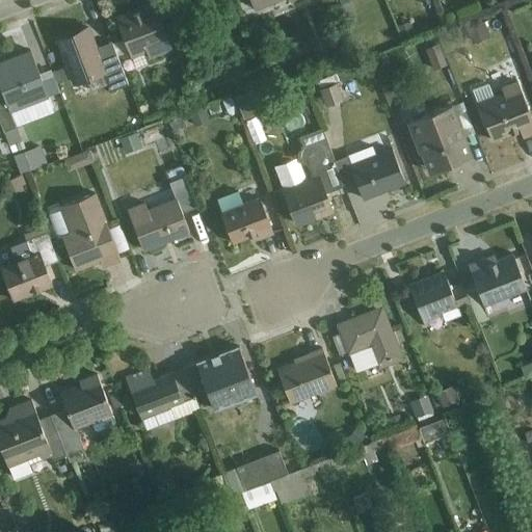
[(250,0),(255,10),(282,0),(250,0)]
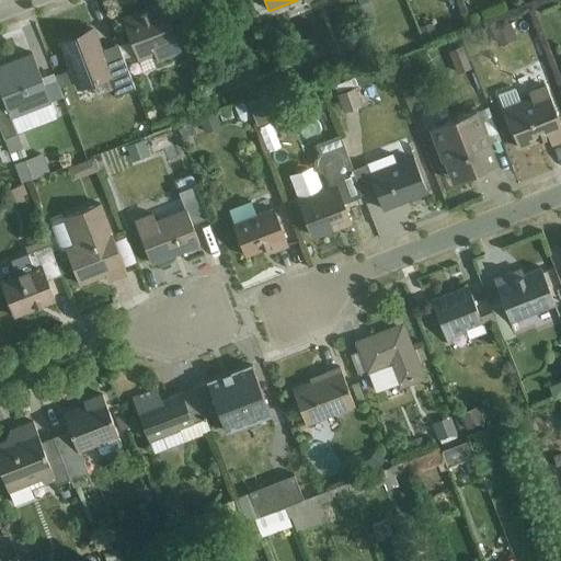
[(156,64),(181,53),(159,1),(119,18),(138,61),(151,56),(156,64)]
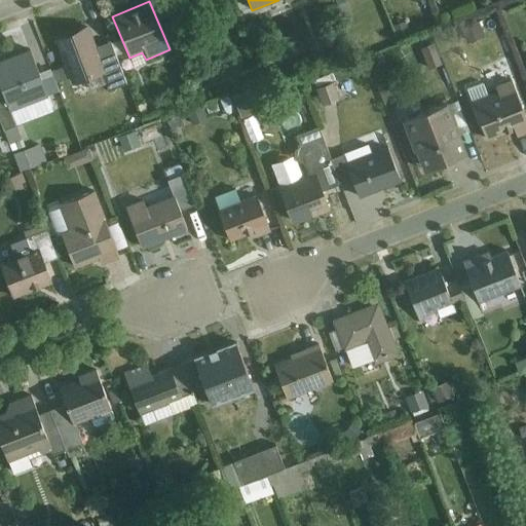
[(70,83),(105,70),(87,24),(52,37),(70,83)]
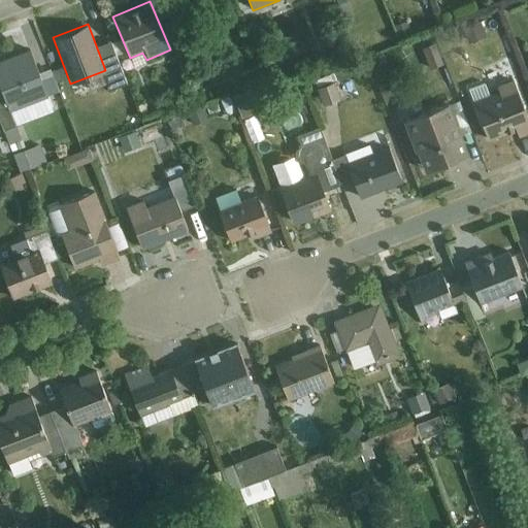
[(0,92),(8,112),(46,97),(28,51),(0,61),(0,92)]
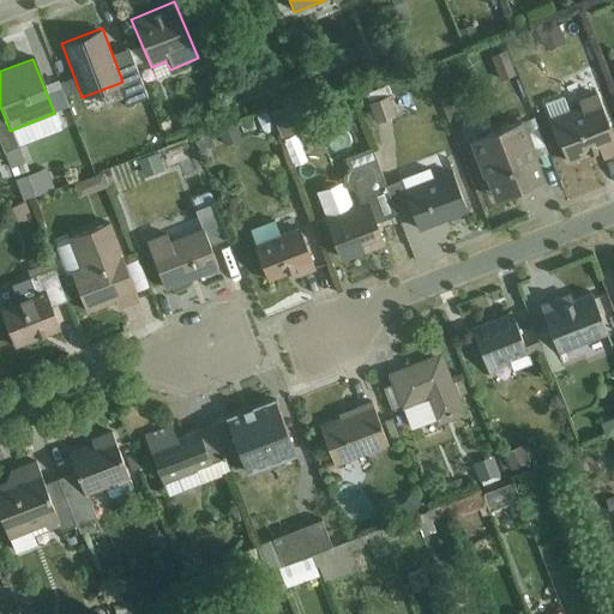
[(371,121),(391,119),(389,95),(368,97),(371,121)]
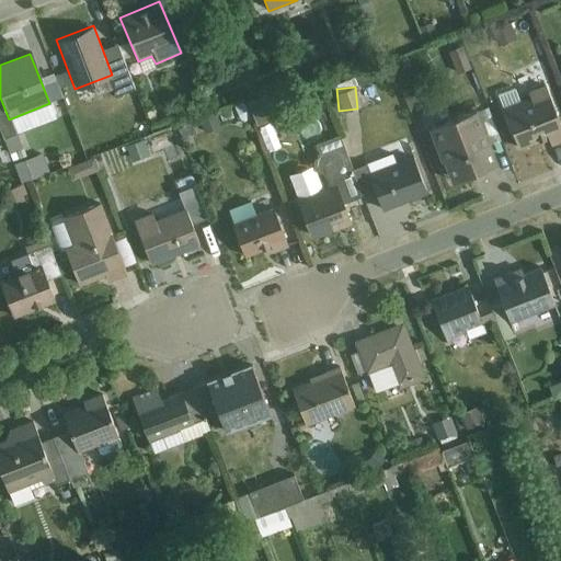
[(516,155),(560,138),(560,126),(548,89),(499,105),(516,155)]
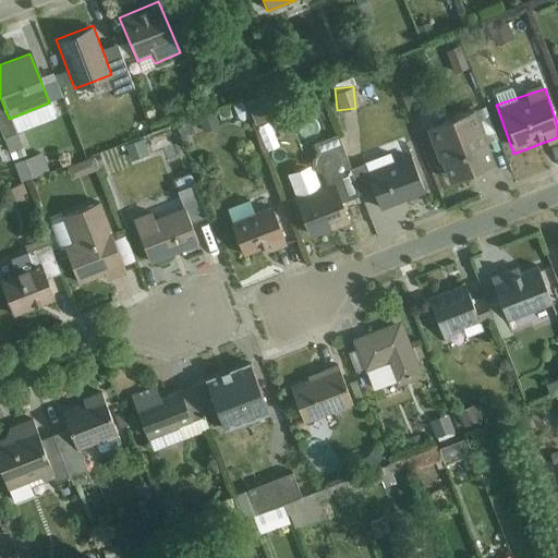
[(445,180),(496,161),(475,107),(424,125),(445,180)]
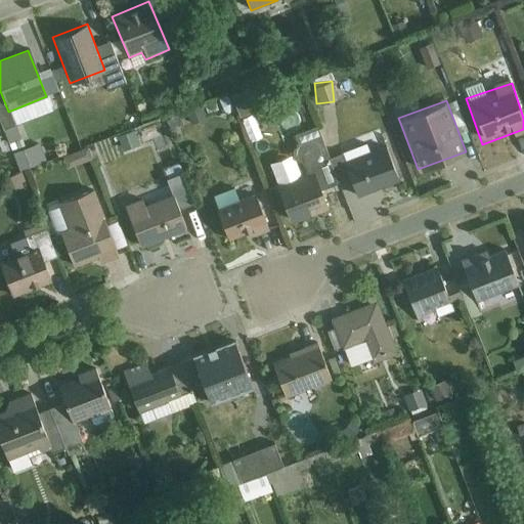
[(242,118),(251,141),(261,137),(252,114),(242,118)]
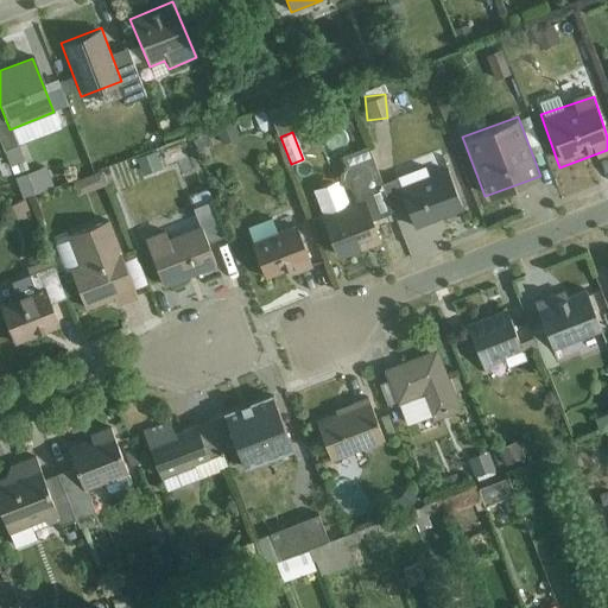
[(415,232),(463,213),(443,160),(394,181),(415,232)]
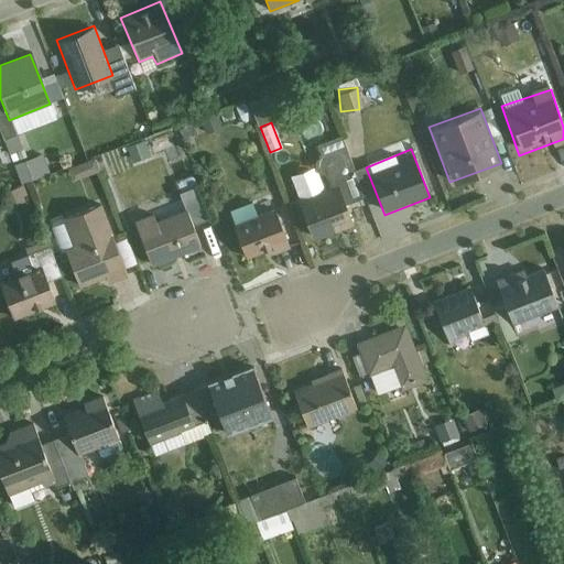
[(13,162),(18,182),(47,176),(44,156),(13,162)]
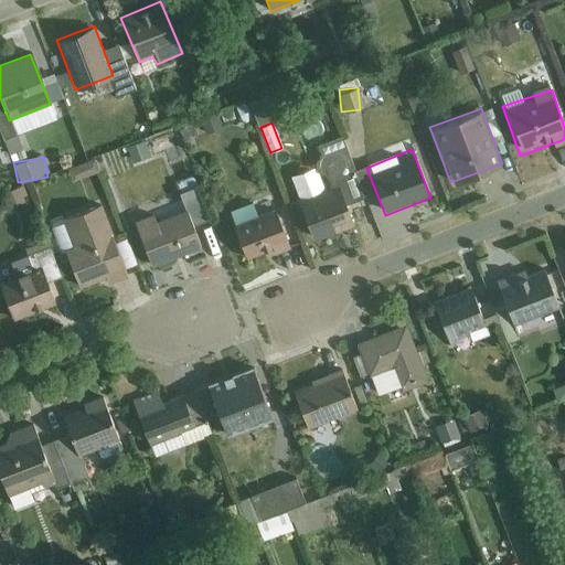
[(315,167),(289,173),(296,196),(321,190),(315,167)]
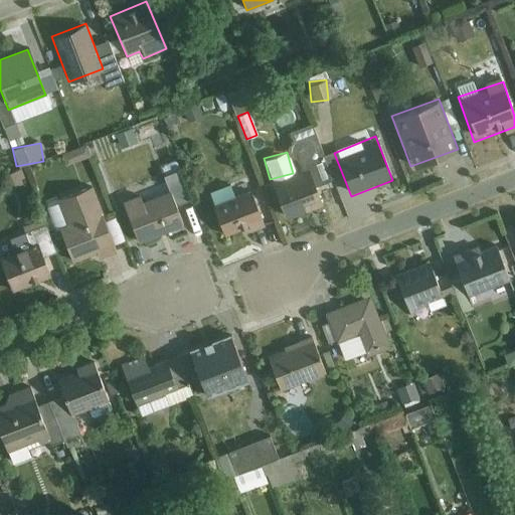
[(289,221),(325,207),(309,168),(273,182),(289,221)]
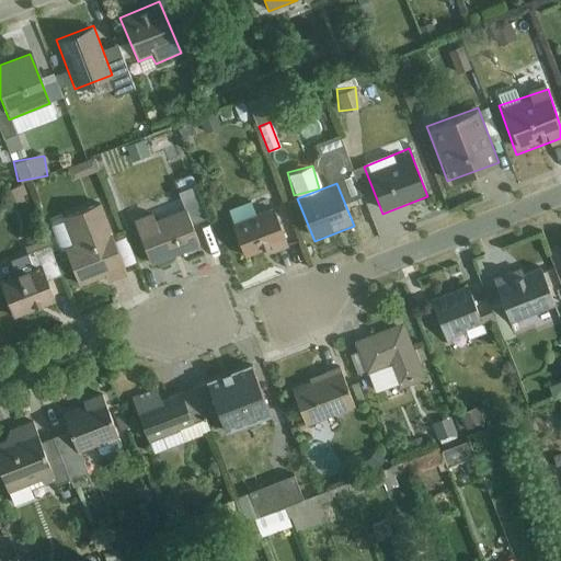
[(152,265),(198,247),(180,201),(134,219),(152,265)]
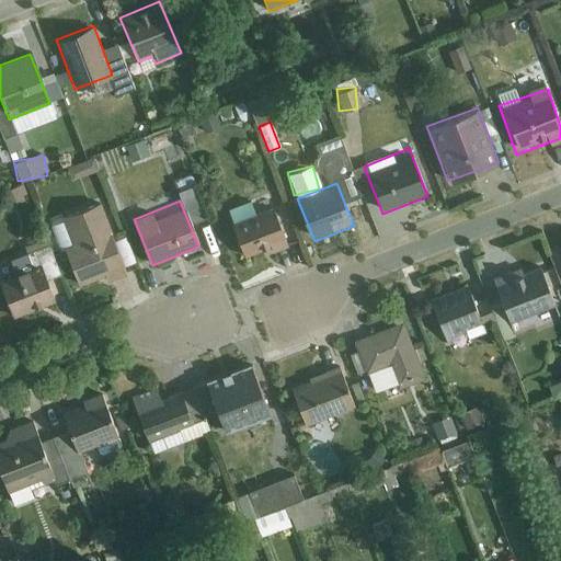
[(78,288),(124,272),(100,203),(64,216),(77,253),(66,258),(78,288)]
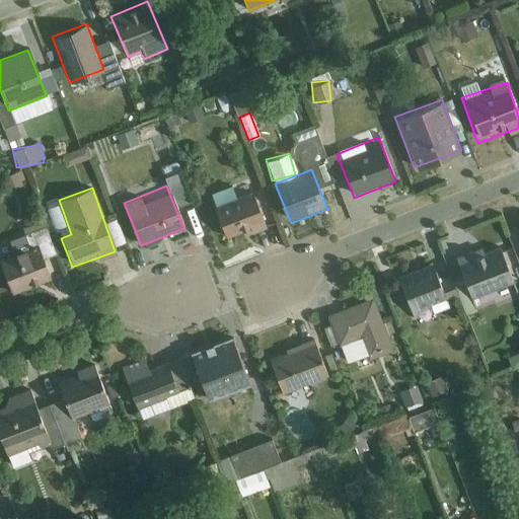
[(227,240),(265,226),(250,191),(214,205),(227,240)]
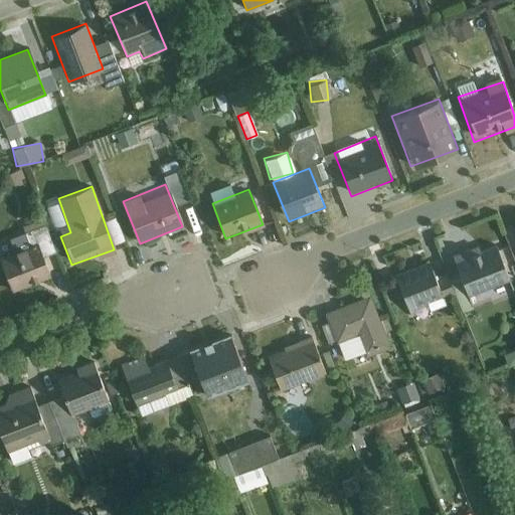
[(12,294),(49,281),(31,230),(7,239),(15,262),(2,267),(12,294)]
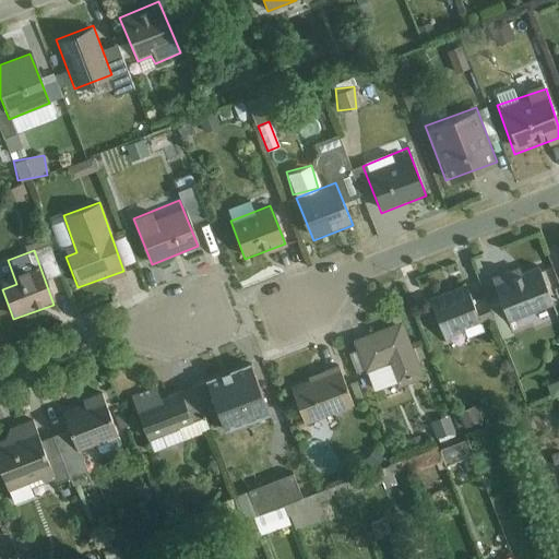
[(508,322),(554,305),(536,261),(490,278),(508,322)]
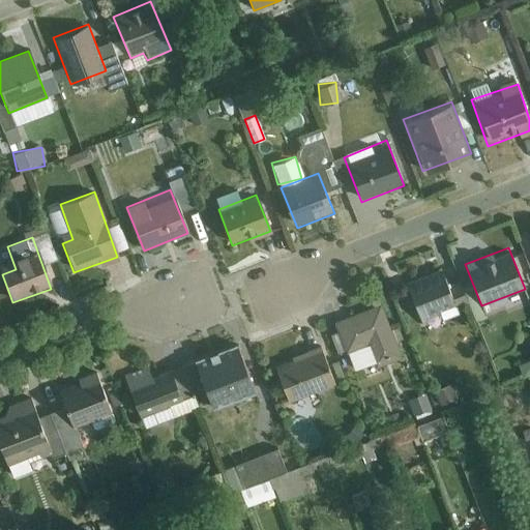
[(419,321),(457,307),(444,274),(408,288),(419,321)]
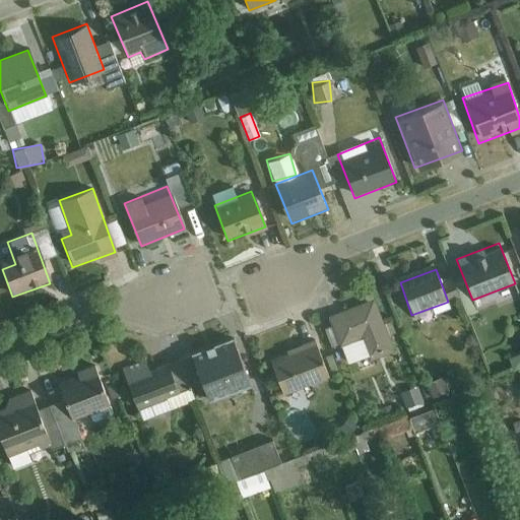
[(369,360),(392,350),(373,299),(327,316),(339,346),(361,338),(369,360)]
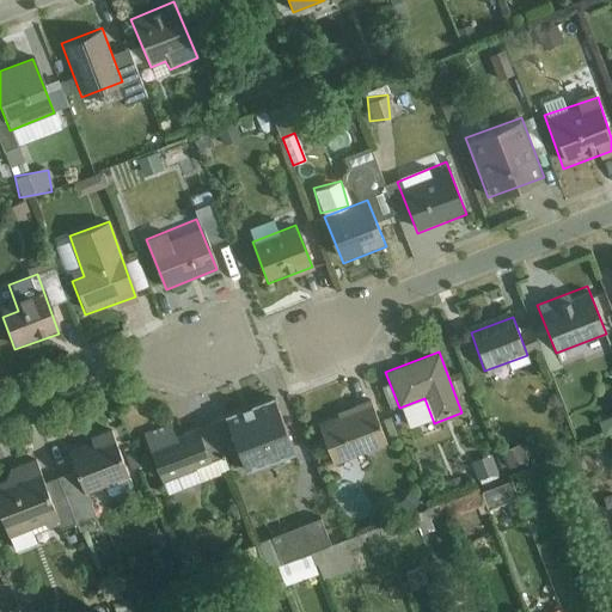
[(245,470),(291,452),(269,397),(224,416),(245,470)]
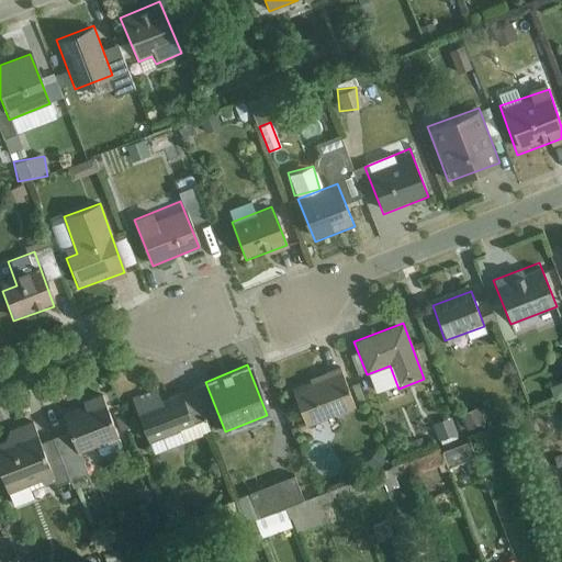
[(306,425),(353,406),(340,371),(293,390),(306,425)]
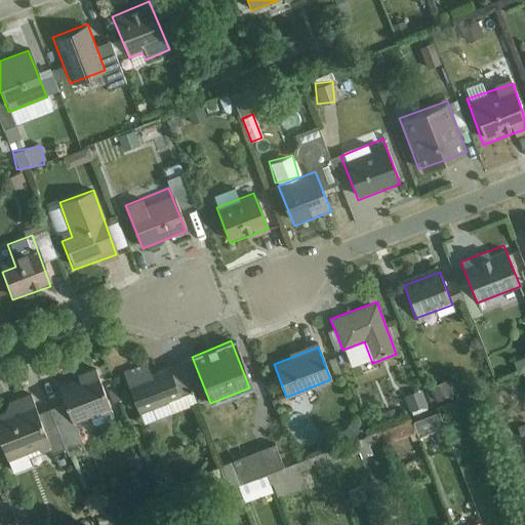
[(138,412),(180,397),(166,358),(124,373),(138,412)]
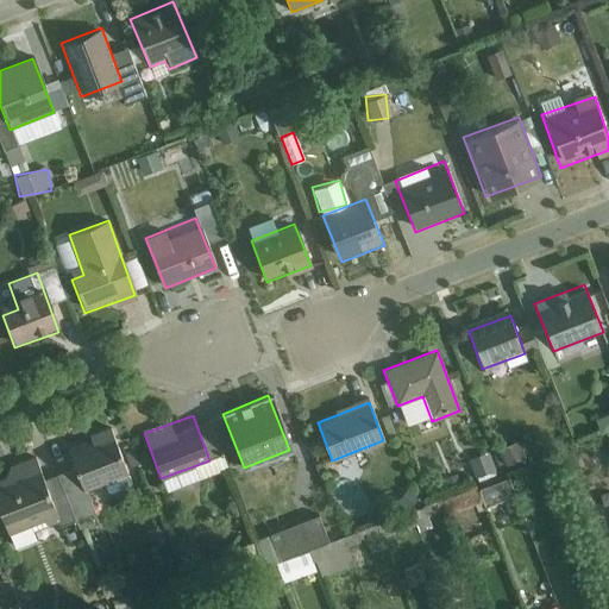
[(600,437),(608,432),(608,416),(595,422),(600,437)]
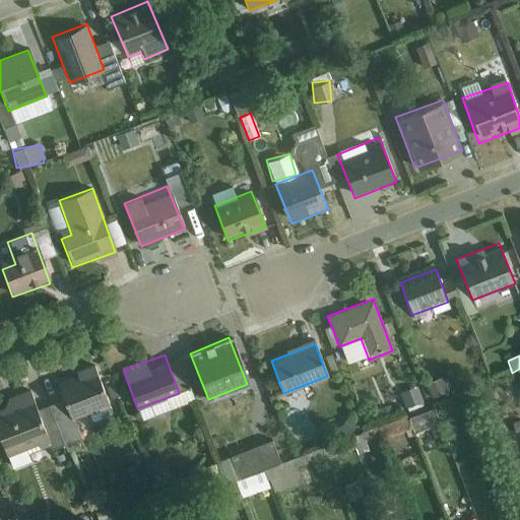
[(79,438),(116,424),(96,372),(60,385),(79,438)]
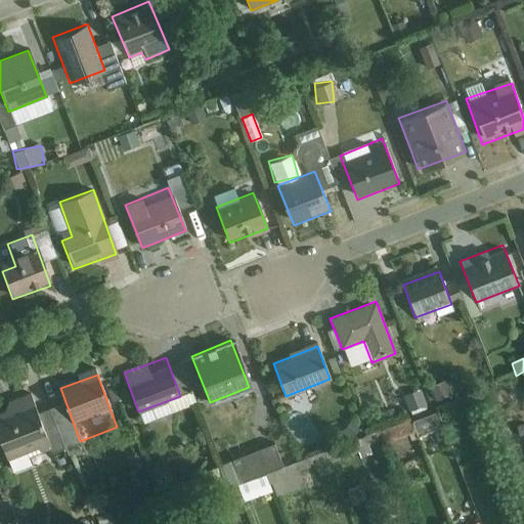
[(402,397),(408,415),(425,408),(419,391),(402,397)]
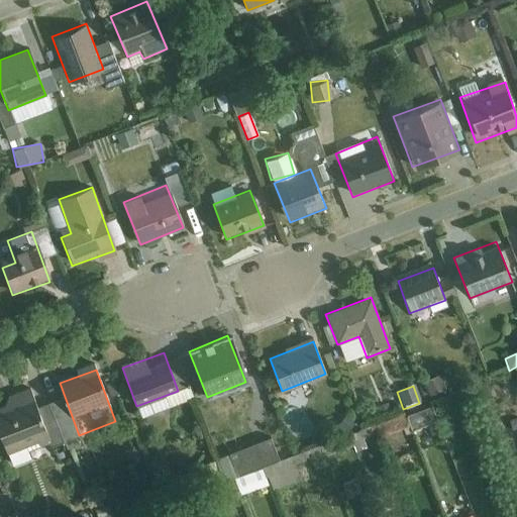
[(0,441),(6,457),(47,442),(29,393),(0,402),(0,441)]
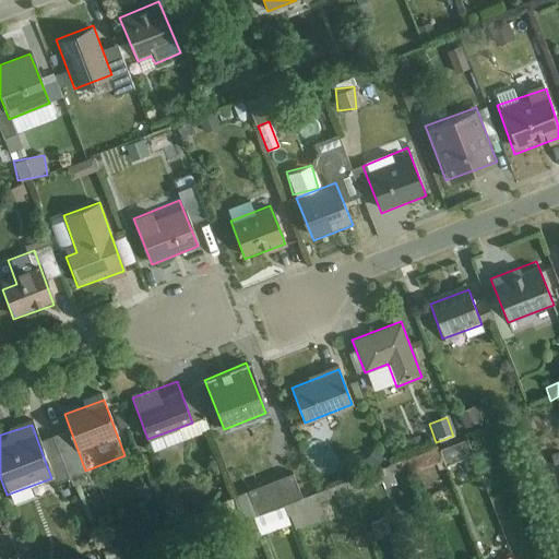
[(444,465),(471,455),(465,439),(439,449),(444,465)]
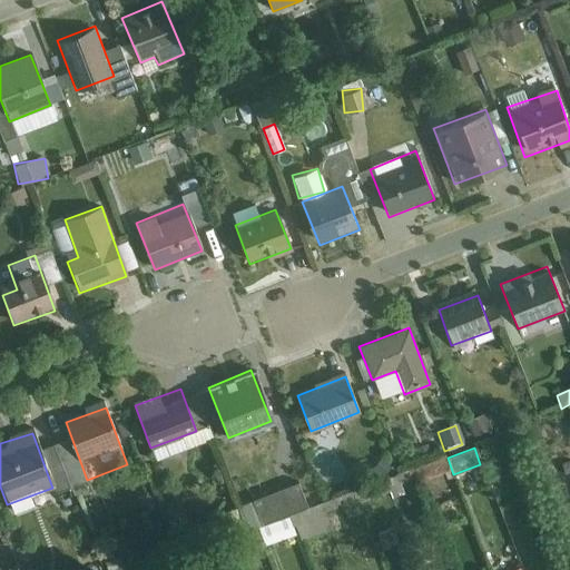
[(294,532),(296,538),(330,527),(321,502),(306,507),(297,482),(253,498),(268,541),(294,532)]
